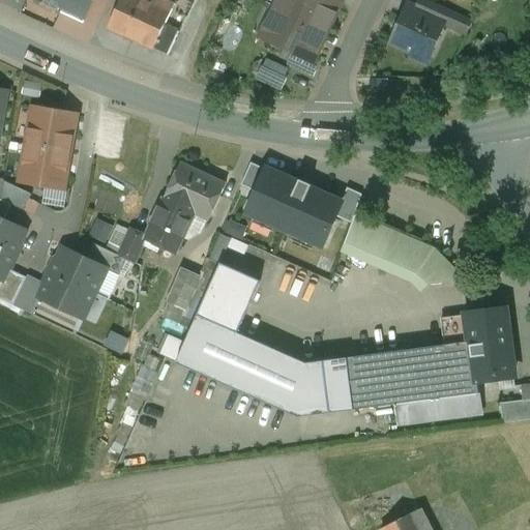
[(37,0),(37,1),(61,11),(63,7),(85,18),(92,0),(37,0)]
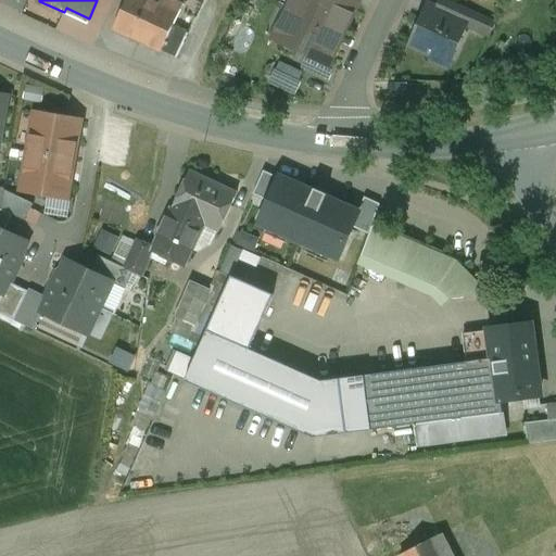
[(127,0),(114,29),(161,51),(162,50),(173,26),(184,4),(174,0),(127,0)]
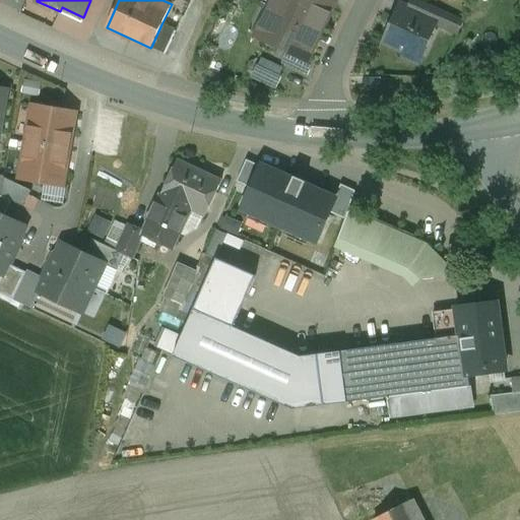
[(273,0),(270,6),(321,30),(334,1),(332,0),(273,0)]
